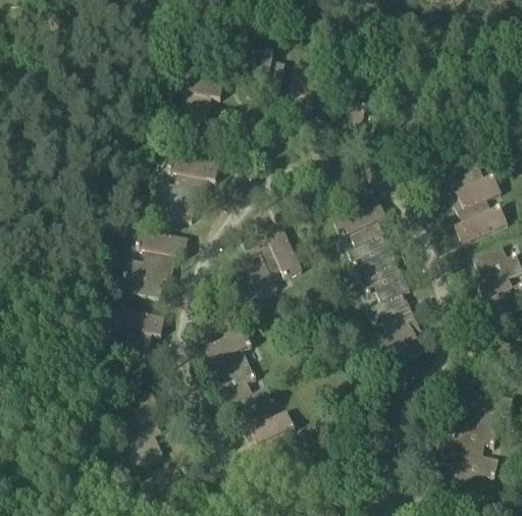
[(274,50),(254,47),(246,94),(259,97),(260,91),(279,94),(284,62),(272,60),(274,50)]
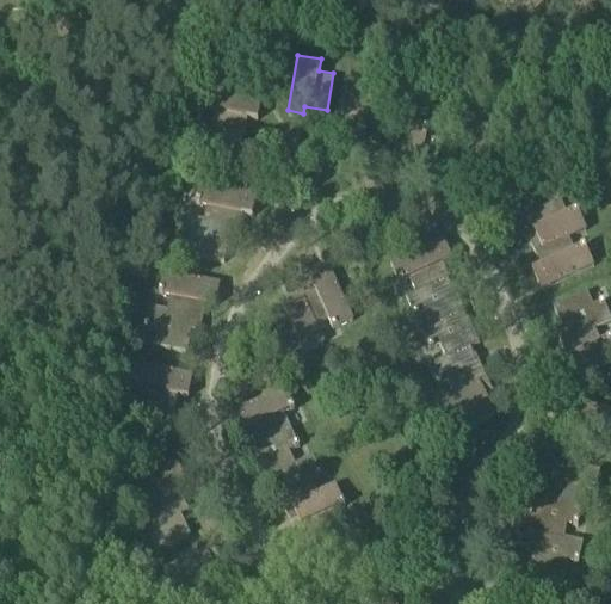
[(210,105),(209,115),(246,122),(247,112),(258,115),(263,92),(204,81),(201,103),(210,105)]
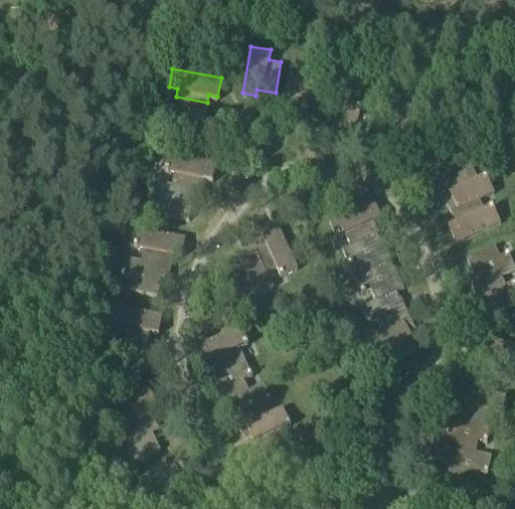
[(316,75),(296,71),(288,119),(301,121),(302,115),(321,119),(327,88),(314,86),(316,75)]
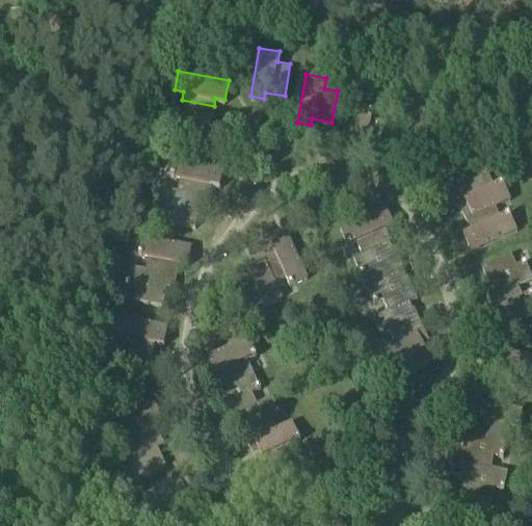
[(214,106),(182,100),(165,97),(161,117),(170,120),(168,133),(200,139),(203,121),(211,123),(214,106)]
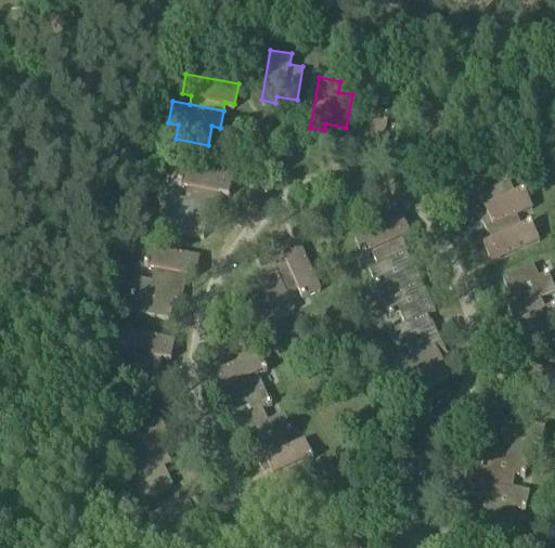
[(390,111),(370,106),(360,157),(375,159),(376,153),(397,157),(402,124),(389,120),(390,111)]
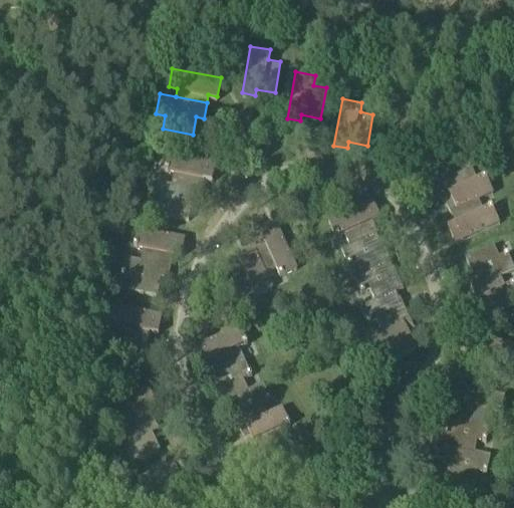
[(173,170),(171,179),(202,185),(204,176),(212,177),(216,159),(168,149),(164,168),(173,170)]
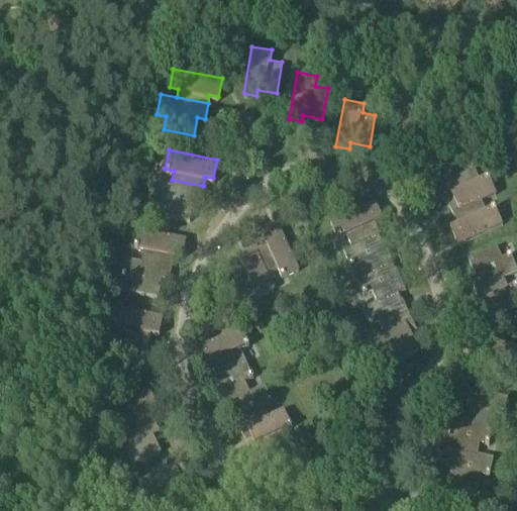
[(453,210),(482,197),(496,190),(488,172),(480,176),(474,164),(445,177),(453,194),(447,197),(453,210)]
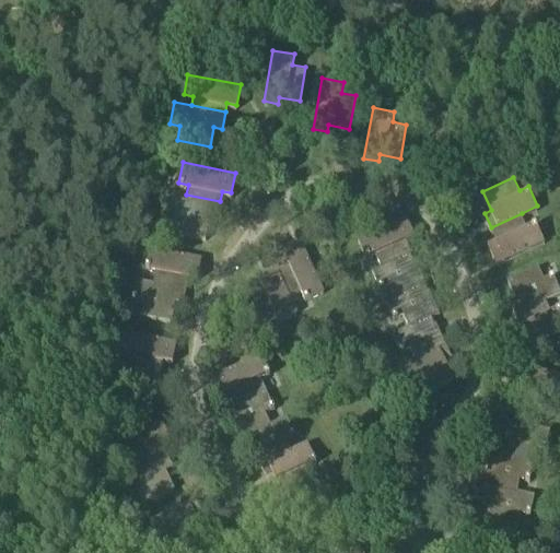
[(218,215),(220,201),(186,195),(170,191),(165,212),(175,214),(173,224),(206,232),(210,214),(218,215)]
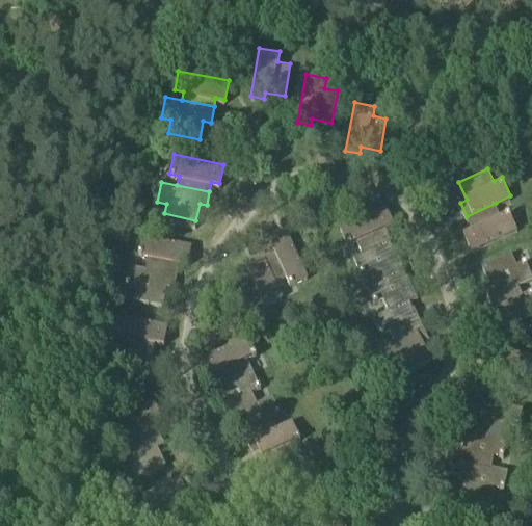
[(496,203),(467,216),(471,226),(462,229),(472,248),(517,228),(509,208),(500,212),(496,203)]
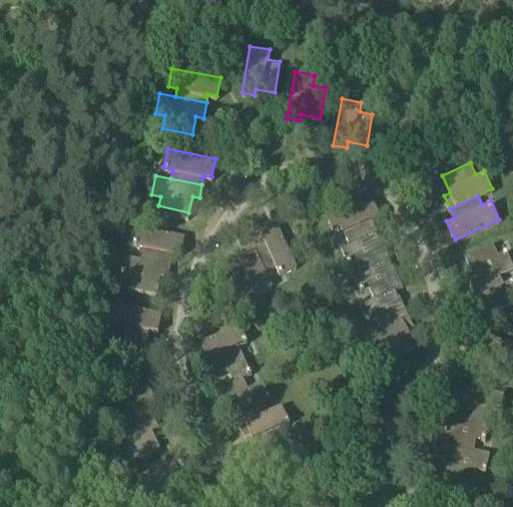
[(345,229),(350,240),(350,241),(376,229),(378,229),(372,217),(380,213),(371,196),(328,216),(336,233),(345,229)]
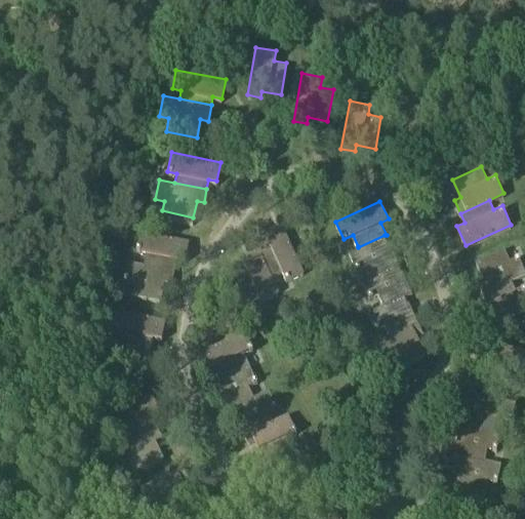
[(269,240),(257,245),(271,274),(281,269),(286,278),(304,270),(282,225),(266,233),(269,240)]
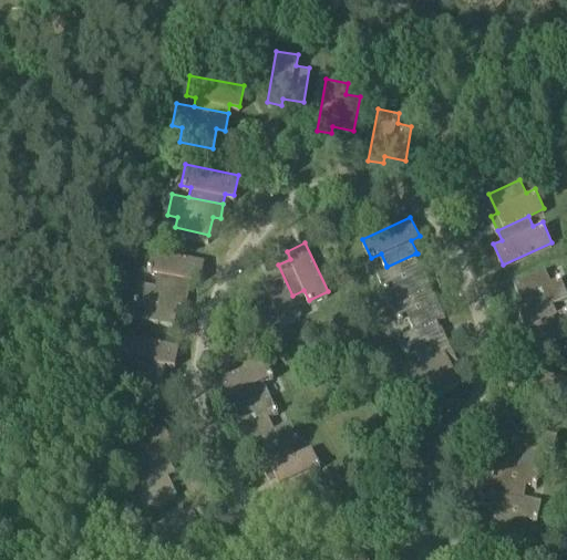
[(157,270),(155,281),(188,288),(191,277),(200,279),(204,258),(151,247),(146,268),(157,270)]
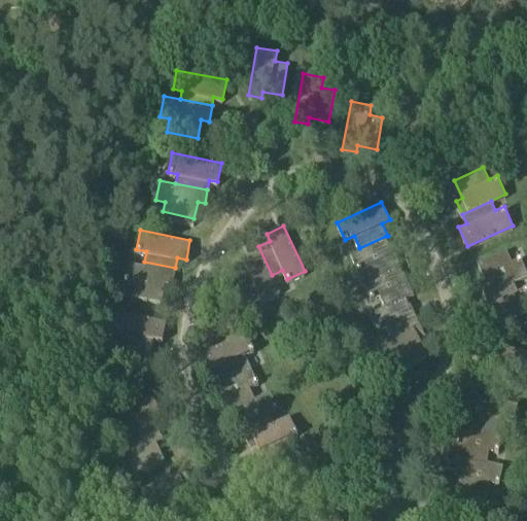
[(386,236),(359,248),(359,247),(350,251),(357,269),(366,265),(372,275),(373,277),(398,265),(400,264),(390,241),(389,242),(386,236)]
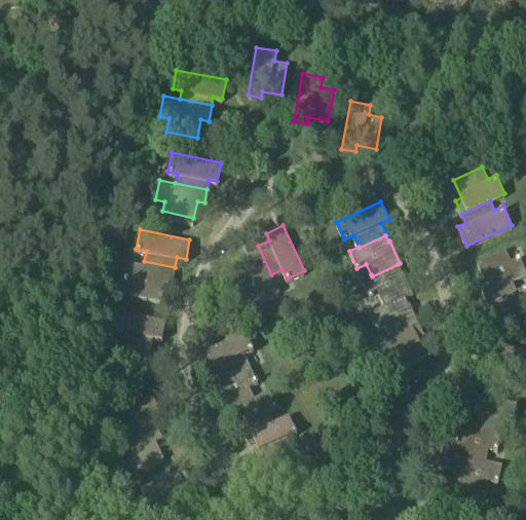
[(278,290),(271,274),(258,246),(246,252),(249,258),(231,266),(246,296),(257,290),(261,299),(278,290)]
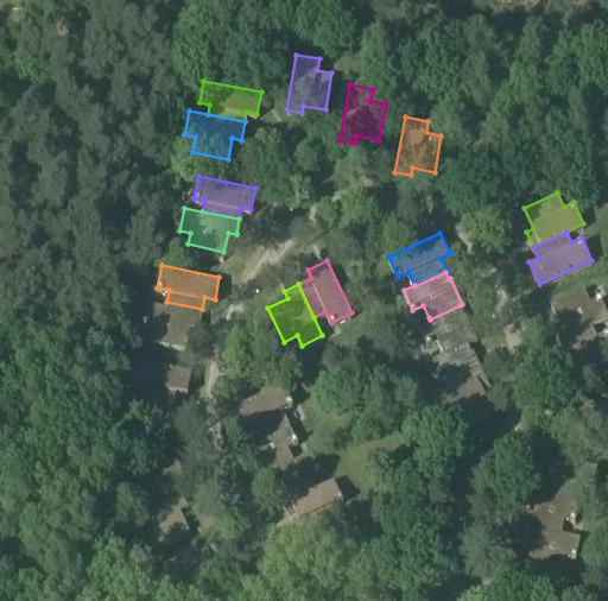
[(559,339),(593,323),(607,315),(607,311),(600,293),(590,298),(583,284),(550,299),(559,320),(552,323),(559,339)]
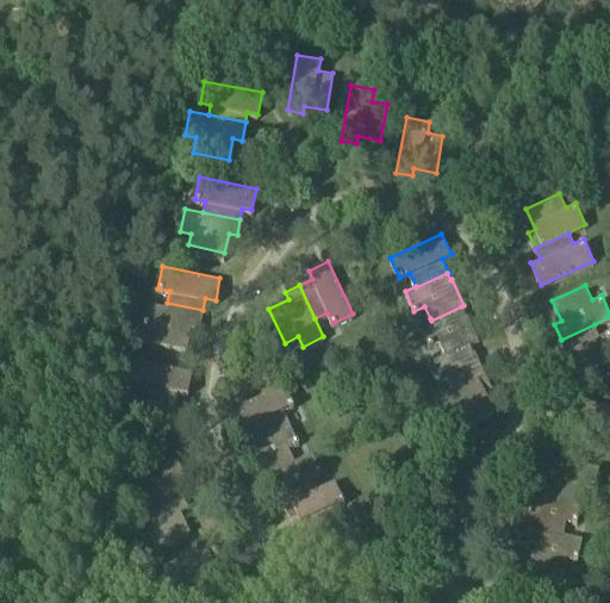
[(200,325),(203,310),(167,303),(148,299),(143,323),(154,325),(150,340),(187,347),(192,324),(200,325)]
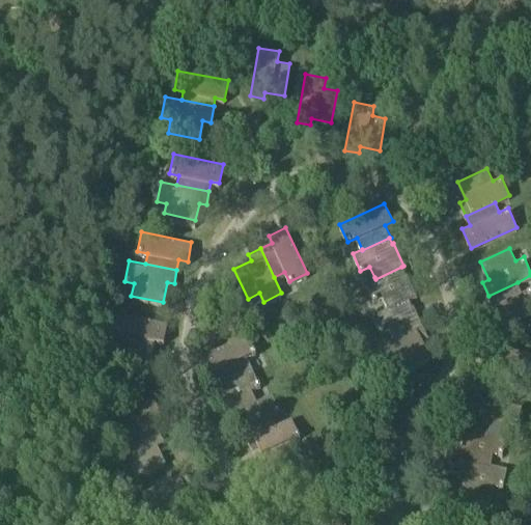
[(388,306),(408,297),(416,294),(407,272),(404,273),(401,267),(375,279),(374,277),(365,281),(373,300),(383,296),(388,305),(388,306)]
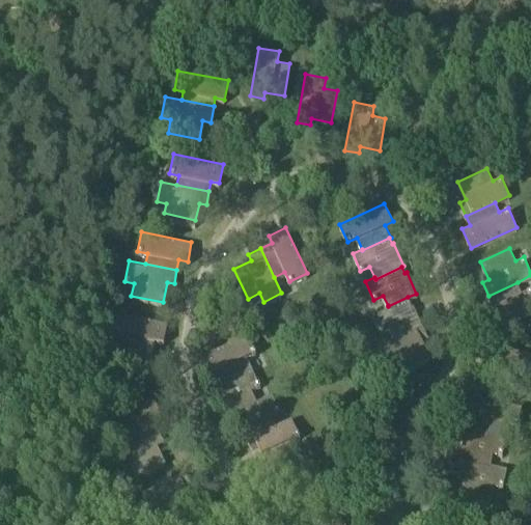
[(522,292),(518,282),(488,296),(493,305),(484,308),(494,328),(530,310),(530,288),(530,287),(522,292)]
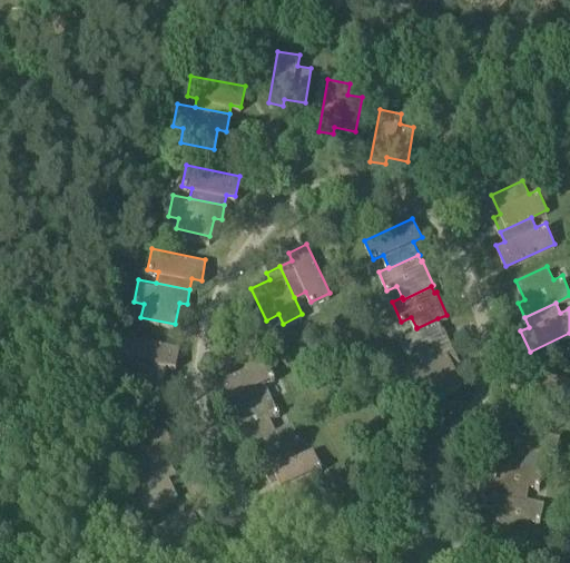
[(441,326),(438,318),(416,328),(416,327),(400,335),(409,355),(418,351),(423,362),(453,347),(443,325),(441,326)]
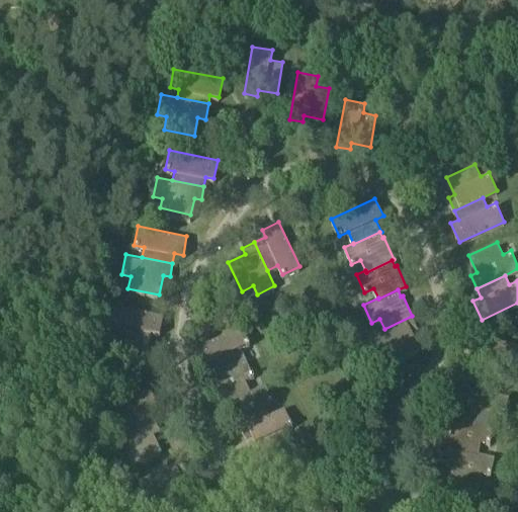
[(120,325),(118,336),(150,342),(152,331),(160,333),(164,315),(114,305),(111,323),(120,325)]
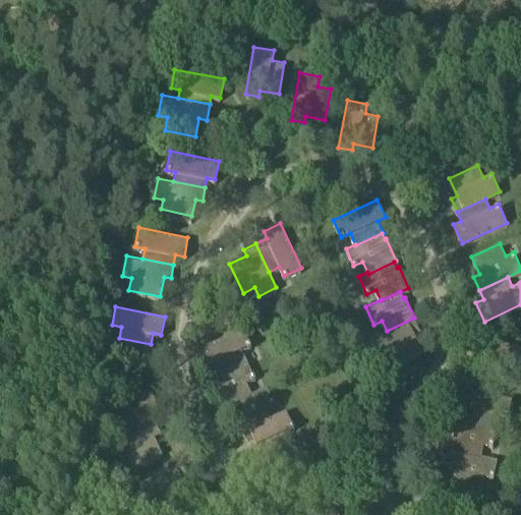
[(414,318),(387,331),(371,338),(380,356),(388,352),(393,362),(421,349),(413,333),(420,330),(414,318)]
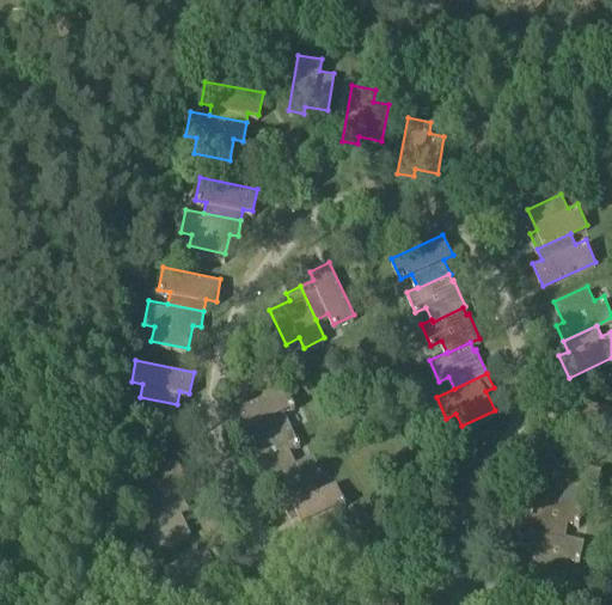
[(257,437),(289,421),(285,409),(294,404),(285,384),(232,409),(242,429),(251,425),(257,437)]
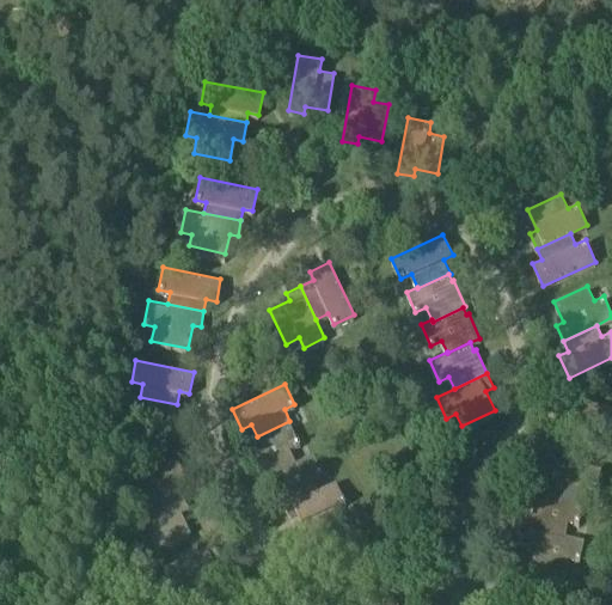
[(177,404),(140,397),(121,393),(116,415),(127,417),(124,432),(160,439),(165,416),(173,417),(177,404)]
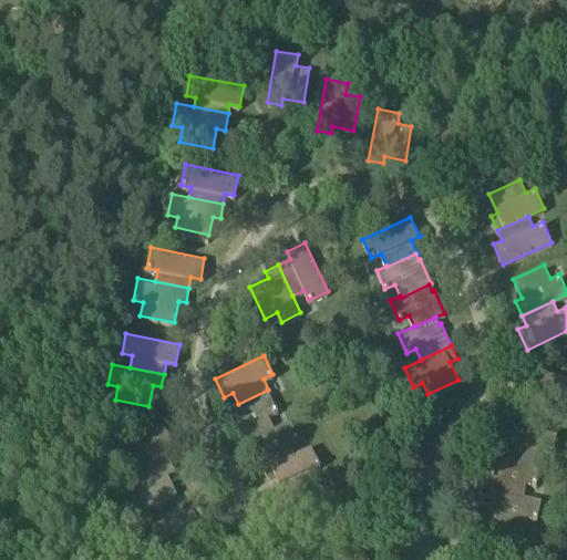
[(566,397),(566,374),(523,366),(521,381),(528,382),(524,402),(558,410),(560,396),(566,397)]
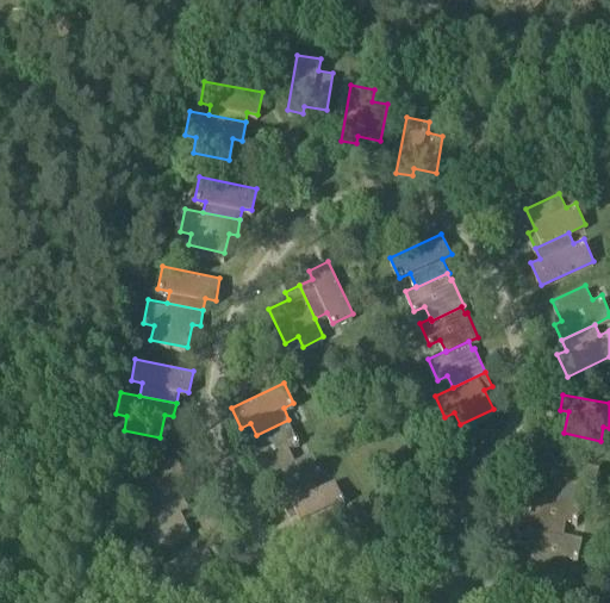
[(263,474),(271,471),(294,459),(288,446),(299,440),(288,420),(256,435),(247,440),(263,474)]
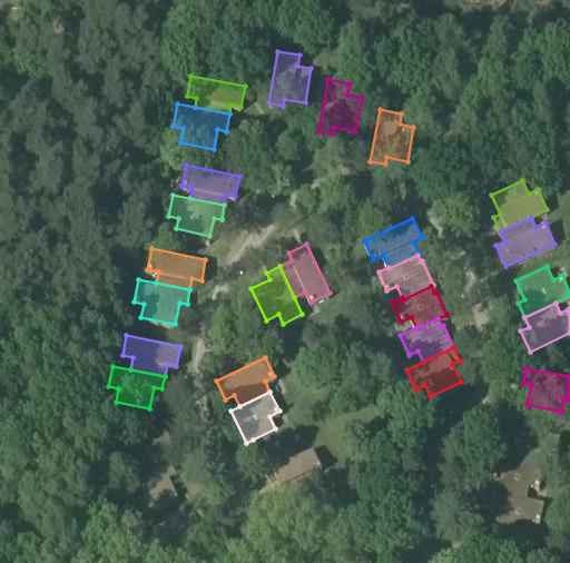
[(254,446),(265,470),(296,454),(291,443),(300,438),(292,421),(275,428),(253,440),(256,446),(254,446)]
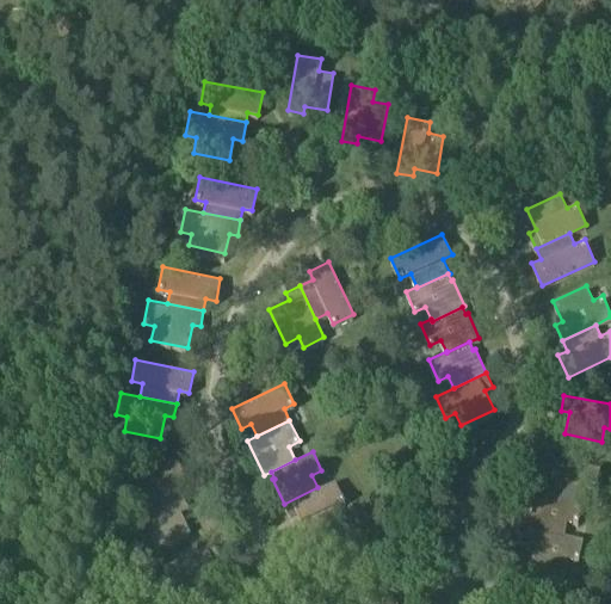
[(551,470),(547,492),(582,500),(586,487),(596,490),(600,467),(545,455),(542,468),(551,470)]
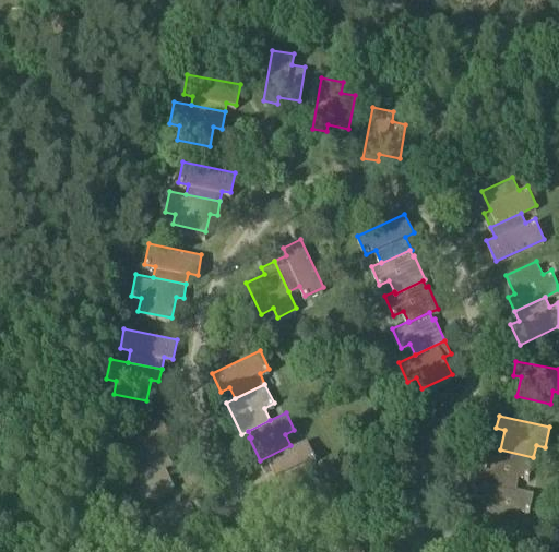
[(306,439),(290,445),(260,460),(266,472),(272,469),(281,489),(311,474),(306,462),(316,457),(306,439)]
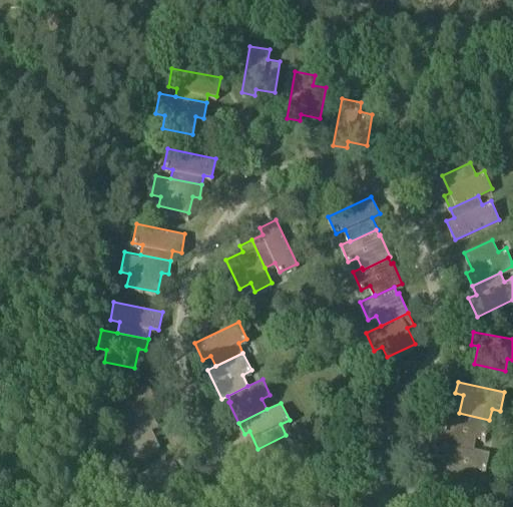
[(158,424),(151,410),(124,423),(125,426),(109,433),(117,449),(126,445),(132,457),(159,445),(151,428),(158,424)]
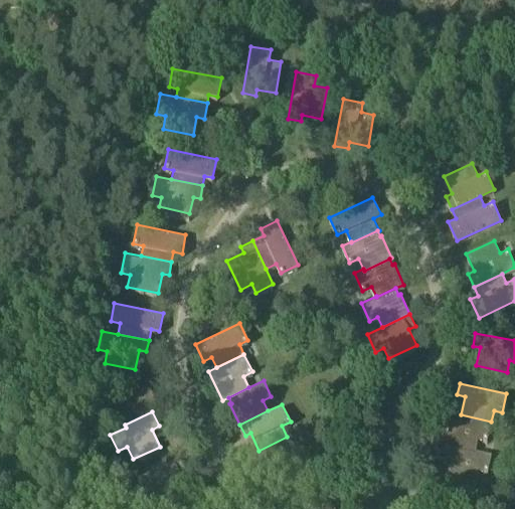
[(447,443),(453,445),(453,444),(475,449),(478,437),(487,439),(491,421),(461,414),(453,412),(447,443)]
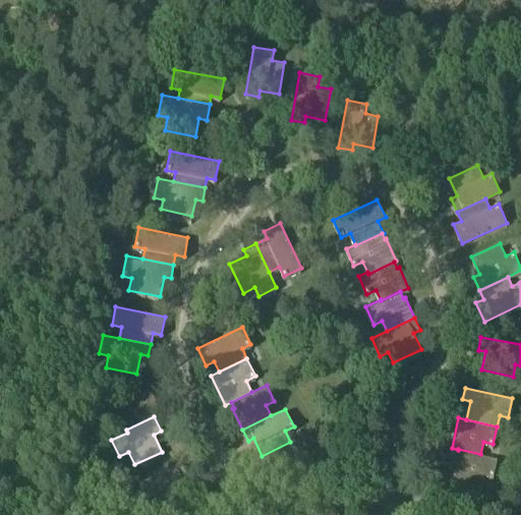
[(497,457),(480,454),(458,449),(458,450),(452,477),(482,483),(484,474),(493,476),(497,457)]
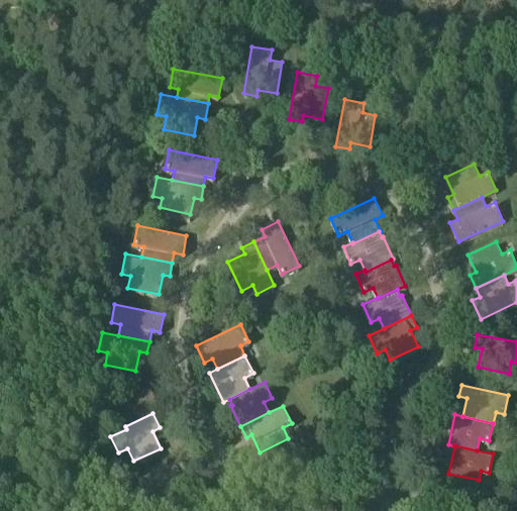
[(495,484),(479,480),(448,474),(445,488),(452,489),(448,507),(463,510),(480,510),(482,503),(491,505),(495,484)]
